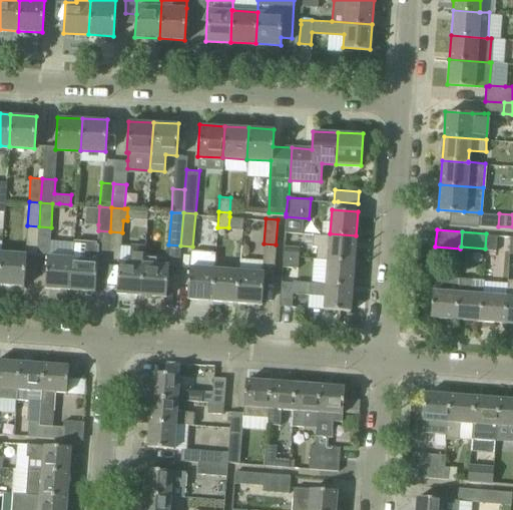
[(329,246),(328,258),(354,260),(356,235),(330,233),(313,232),(313,245),(329,246)]
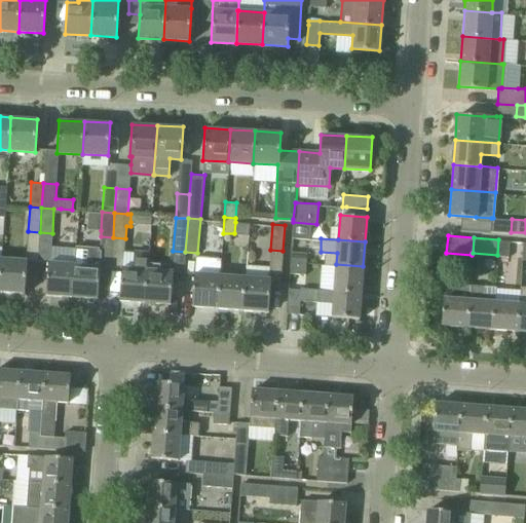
[(498,239),(497,255),(508,256),(510,240),(498,239)]
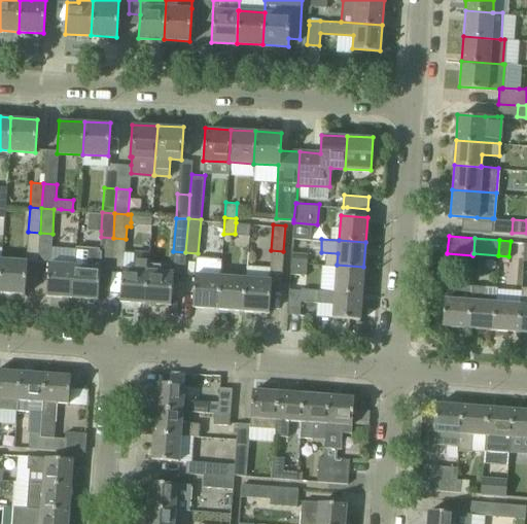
[(98,299),(101,252),(98,251),(99,247),(75,246),(74,265),(72,297),(98,299)]
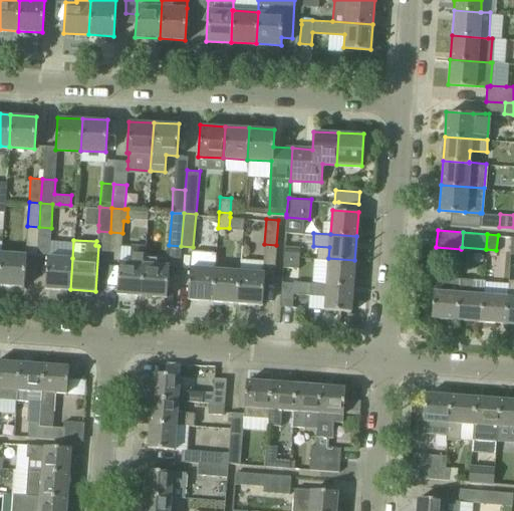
[(142,295),(144,263),(146,245),(132,243),(131,262),(120,261),(118,261),(115,293),(142,295)]
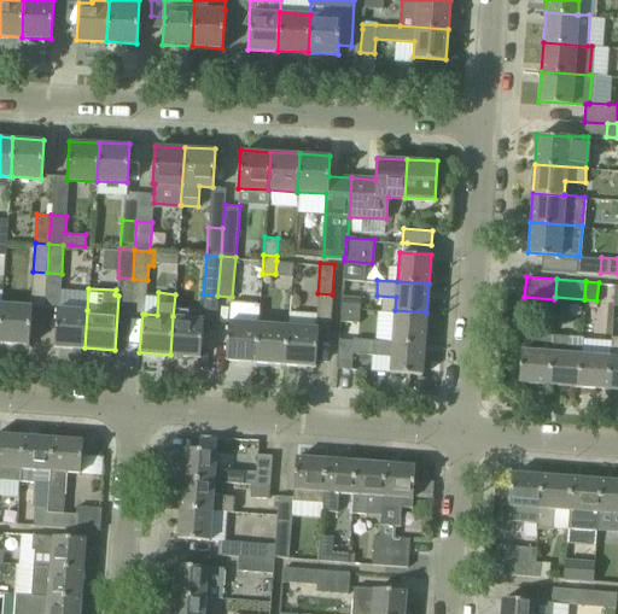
[(342,294),(340,307),(360,308),(361,296),(342,294)]
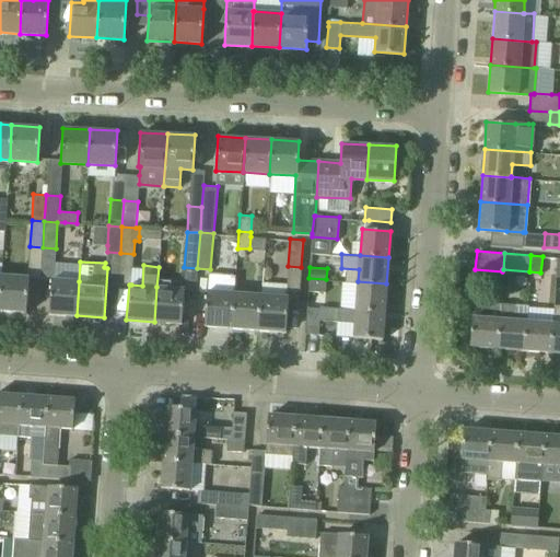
[(208,273),(207,291),(203,325),(231,327),(234,292),(233,292),(235,275),(208,273)]
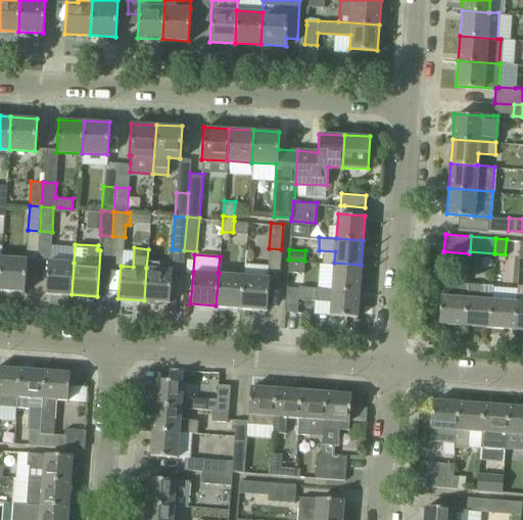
[(2,256),(0,278),(0,289),(25,291),(27,258),(2,256)]
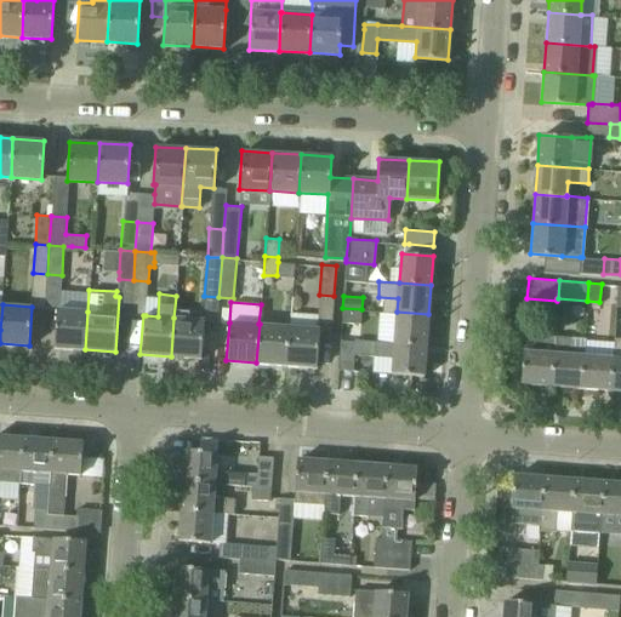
[(362,309),(342,308),(341,321),(360,324),(360,325),(381,326),(381,314),(362,313),(362,309)]
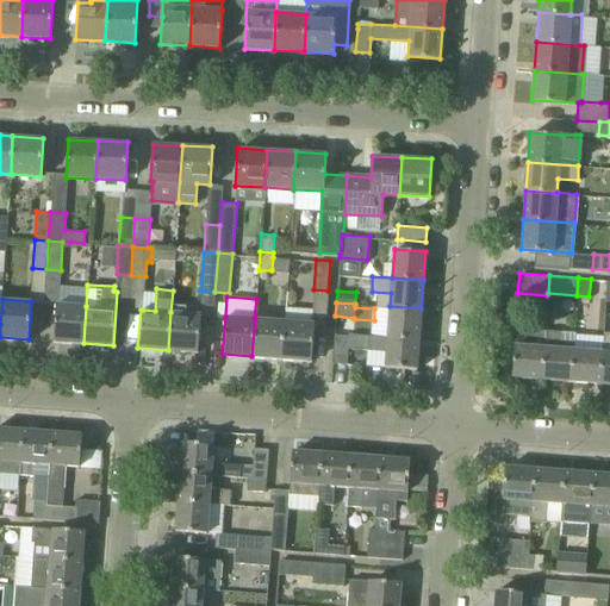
[(54,341),(83,343),(86,306),(56,304),(54,341)]
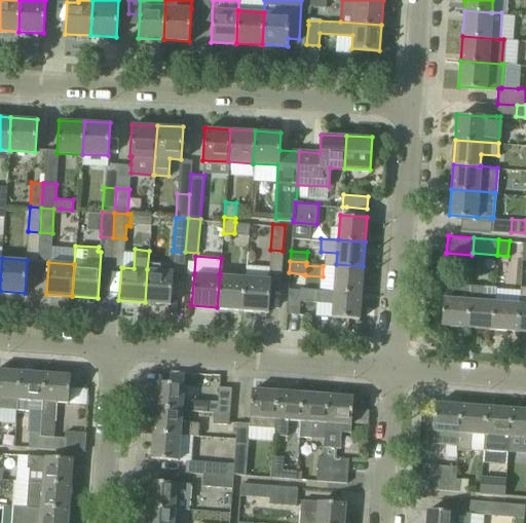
[(268,311),(270,279),(258,277),(258,265),(247,264),(246,276),(245,276),(241,309),(268,311)]
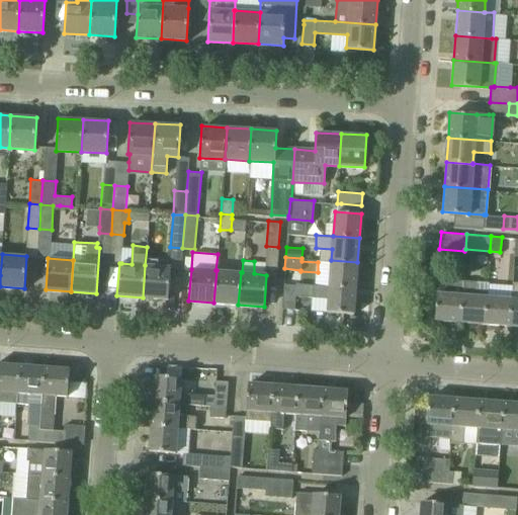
[(331,260),(329,286),(355,287),(357,262),(331,260)]
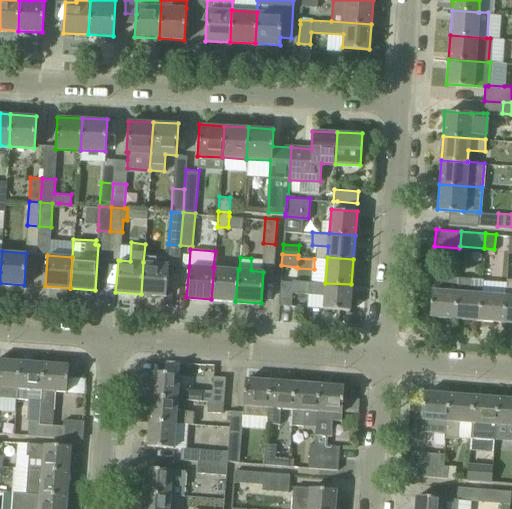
[(165,295),(167,269),(168,264),(143,262),(141,294),(165,295)]
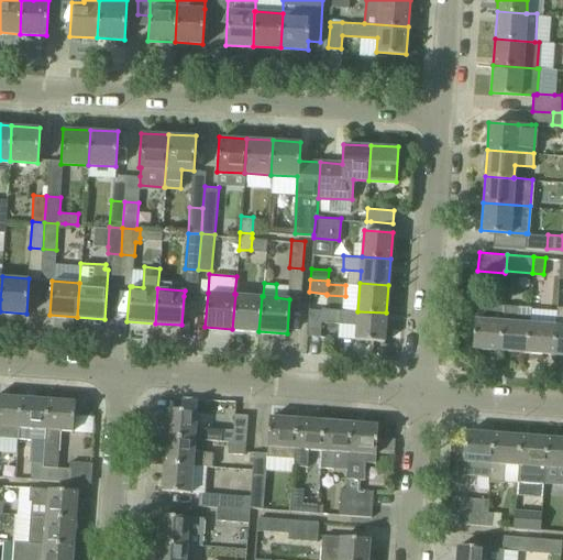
[(232,329),(258,331),(262,296),(235,294),(232,329)]
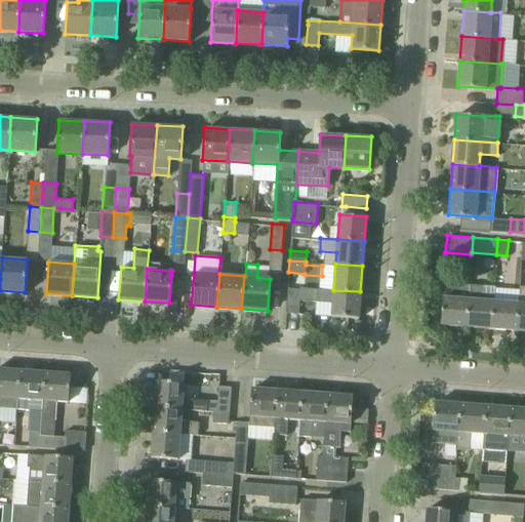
[(469,284),(463,284),(443,282),(440,323),(466,325),(469,284)]
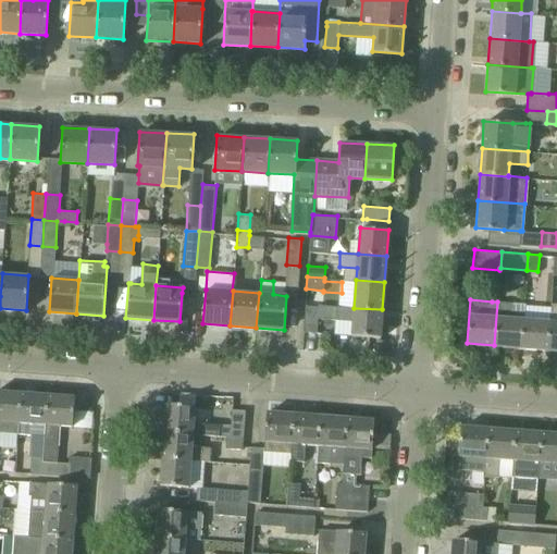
[(497,302),(494,345),(521,347),(523,320),(524,304),(497,302)]
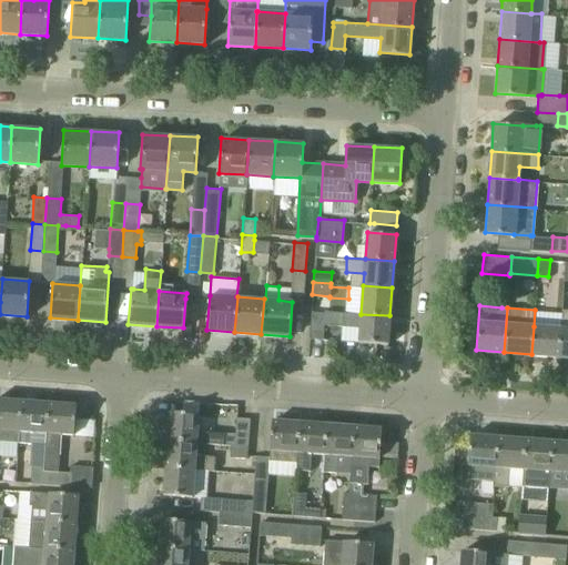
[(387,343),(389,315),(361,314),(311,311),(308,338),(323,339),(324,323),(342,325),(359,326),(359,341),(387,343)]
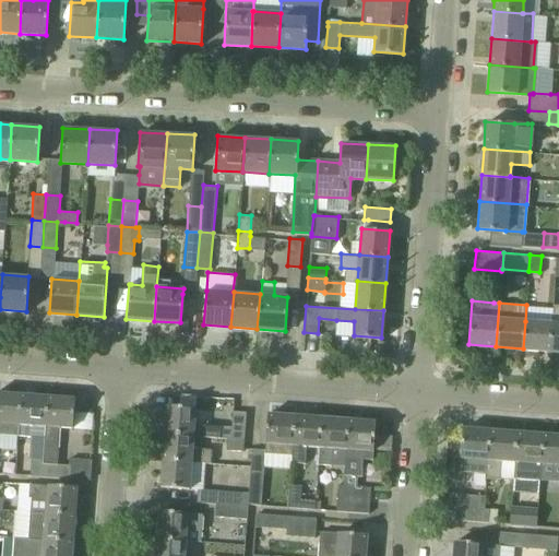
[(558,351),(558,310),(551,310),(551,322),(549,351),(558,351)]
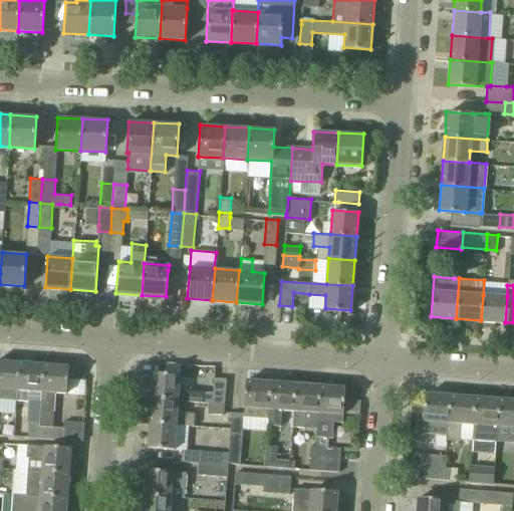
[(481,320),(505,322),(507,296),(483,295),(481,320)]
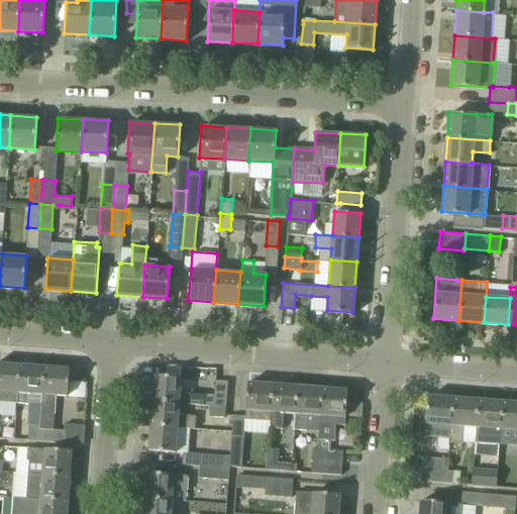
[(0,400),(16,402),(19,365),(0,363),(0,400)]
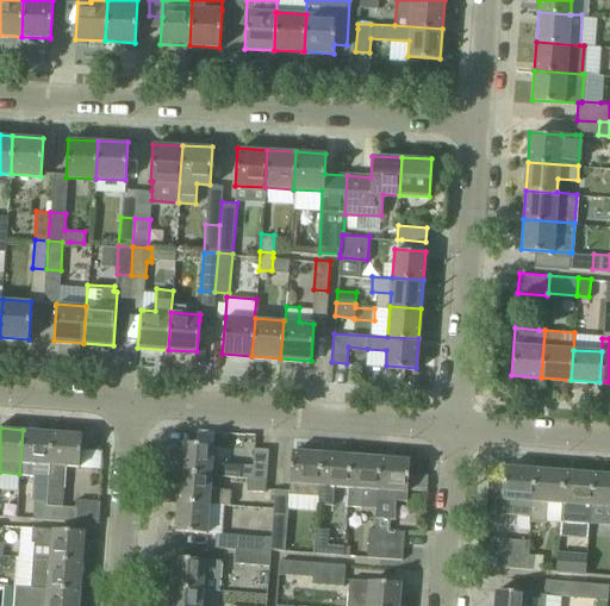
[(23,430),(19,474),(49,475),(53,431),(23,430)]
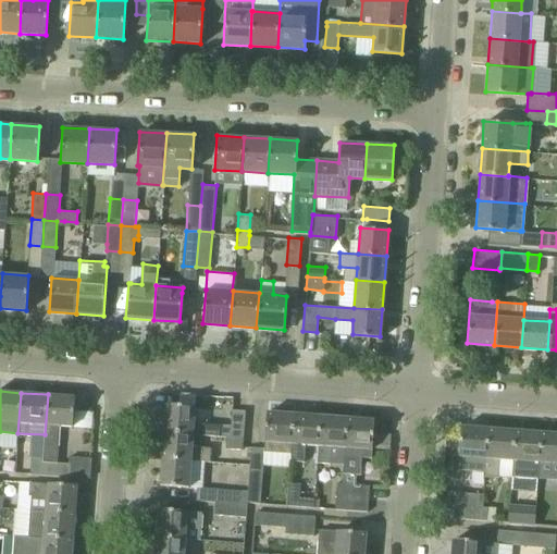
[(46,434),(45,442),(45,457),(44,457),(42,474),(69,475),(70,463),(57,462),(58,442),(60,425),(73,426),(74,396),(48,394),(45,434),(46,434)]
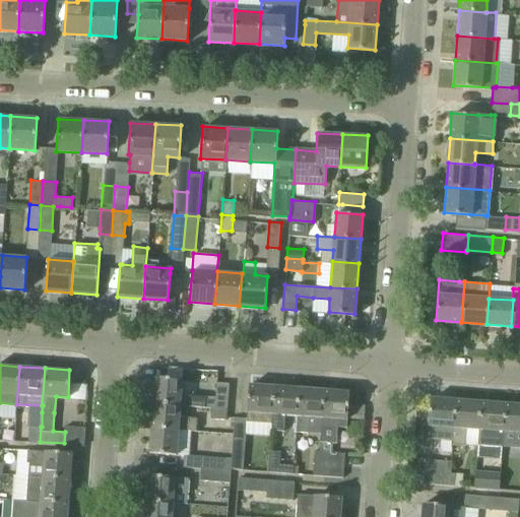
[(181,404),(204,405),(205,395),(183,393),(184,379),(154,376),(152,402),(181,404)]
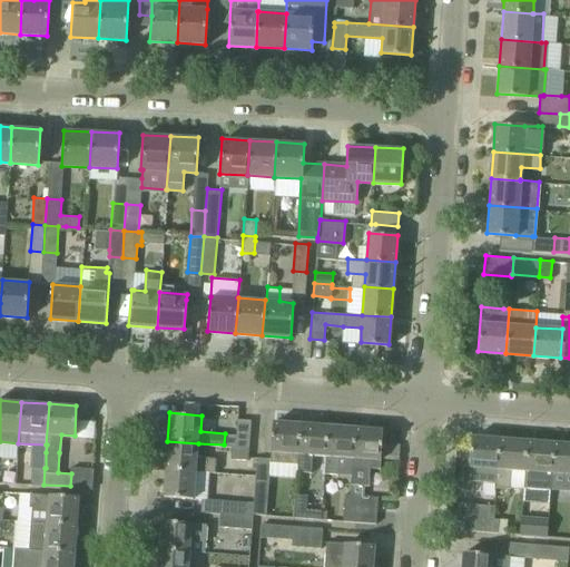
[(237,418),(236,434),(235,446),(248,447),(248,441),(251,419),(237,418)]
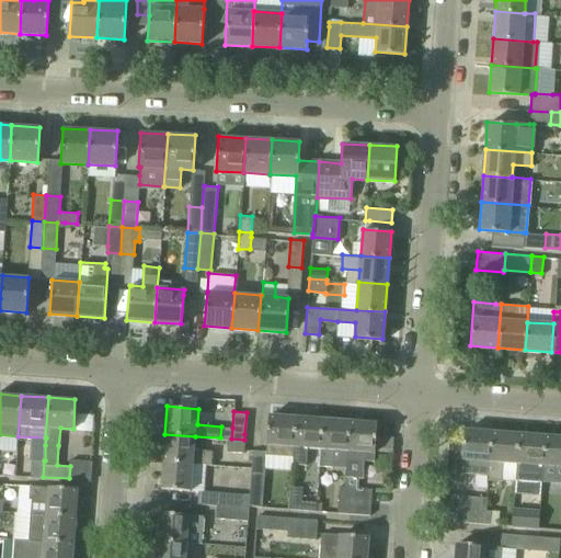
[(266,453),(292,455),(294,416),(268,414),(265,450),(265,453),(266,453)]
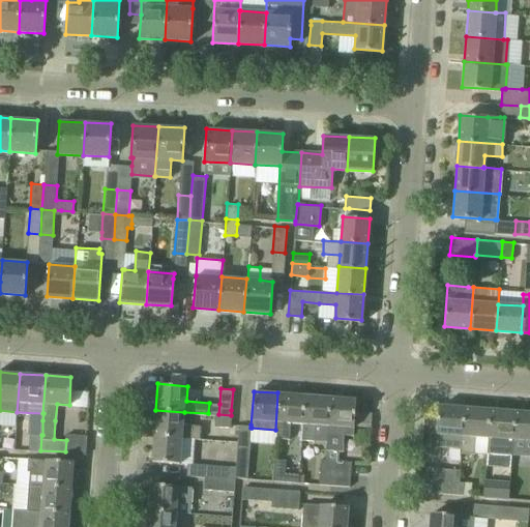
[(289,438),(290,421),(301,422),(303,394),(277,392),(275,430),(274,437),(289,438)]
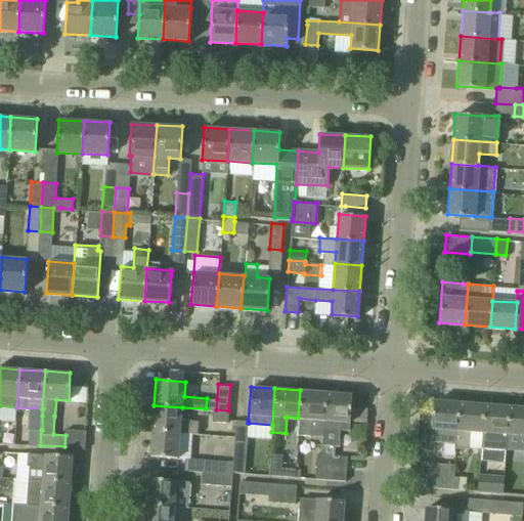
[(298,434),(310,435),(311,418),(323,419),(325,392),(300,390),(298,418),(299,418),(298,434)]
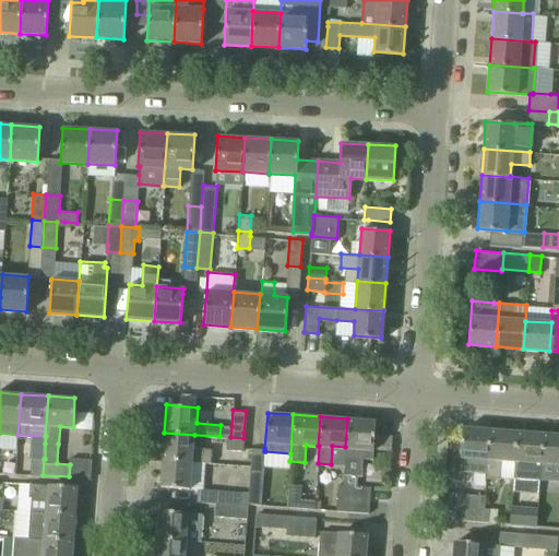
[(343,465),(343,474),(360,475),(361,458),(372,459),(375,421),(347,418),(345,447),(344,465),(343,465)]
